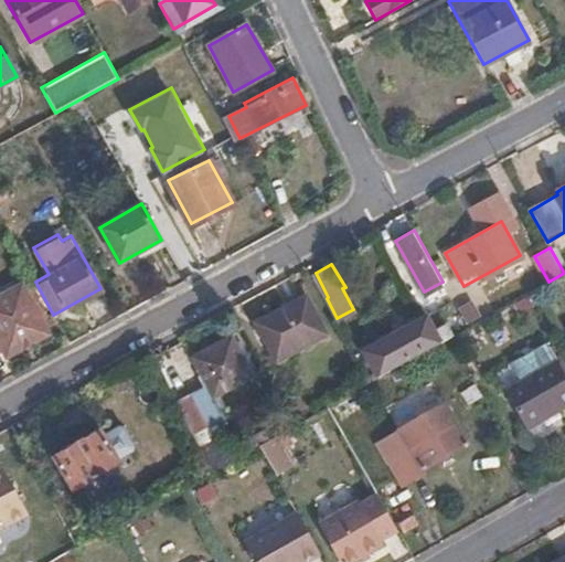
[(23,332),(30,341),(49,331),(21,283),(0,294),(0,345),(2,346),(23,332)]
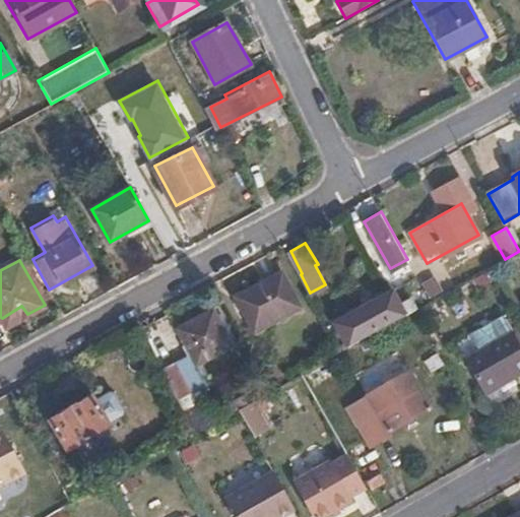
[(301,305),(280,271),(236,296),(255,330),(301,305)]
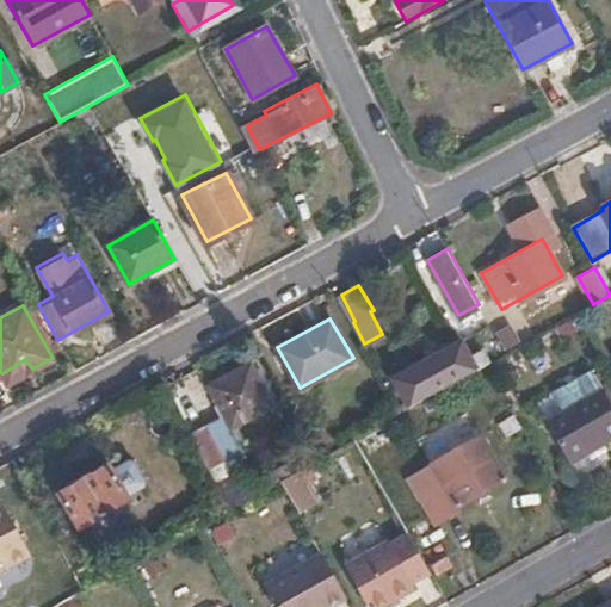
[(414,403),(488,363),(491,361),(482,348),(470,355),(461,341),(399,377),(414,403)]
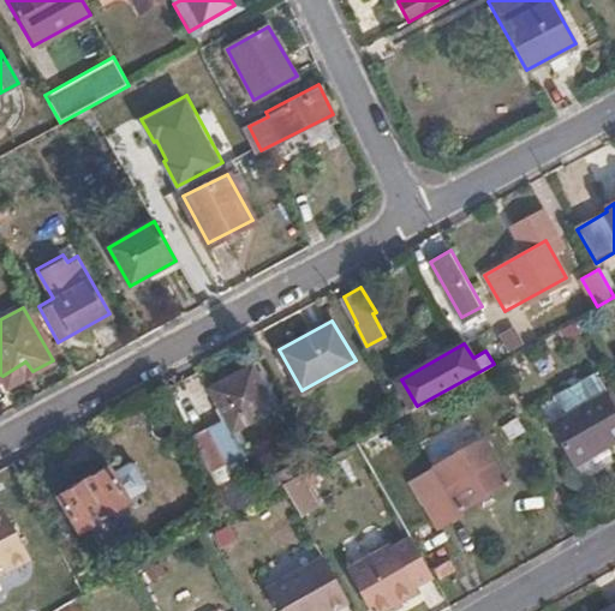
[(7,384),(33,371),(25,361),(3,376),(7,384)]
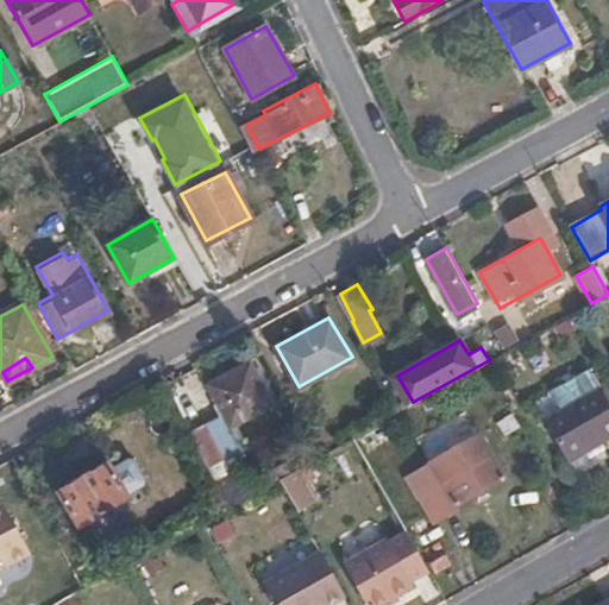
[(271,402),(248,361),(207,383),(221,411),(203,421),(219,448),(239,439),(231,424),(271,402)]
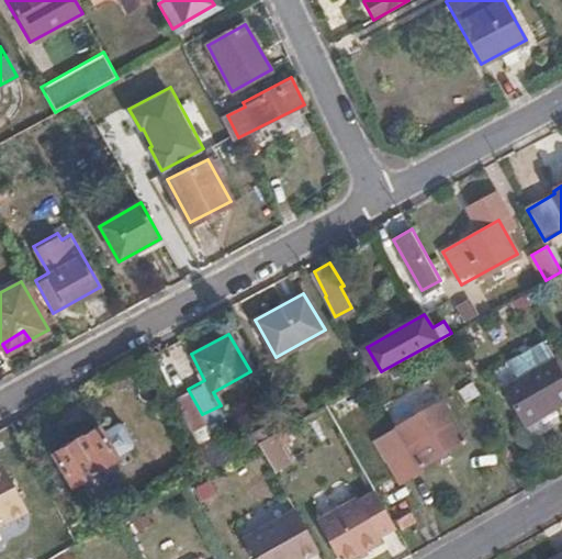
[(508,360),(516,376),(502,383),(501,384),(523,425),(561,402),(561,372),(543,338),(506,358),(508,360)]
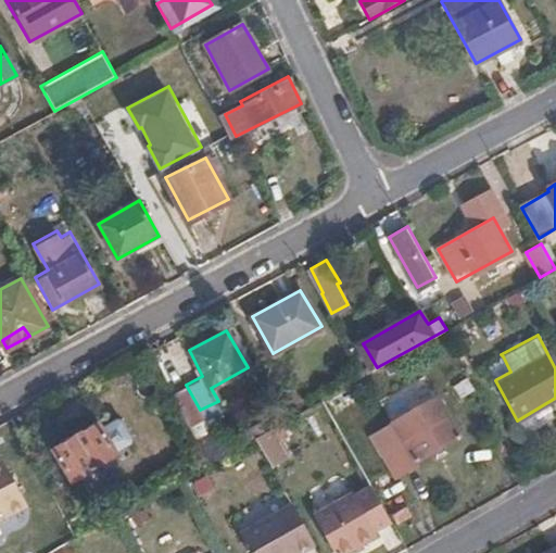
[(510,372),(503,356),(488,365),(496,379),(510,372)]
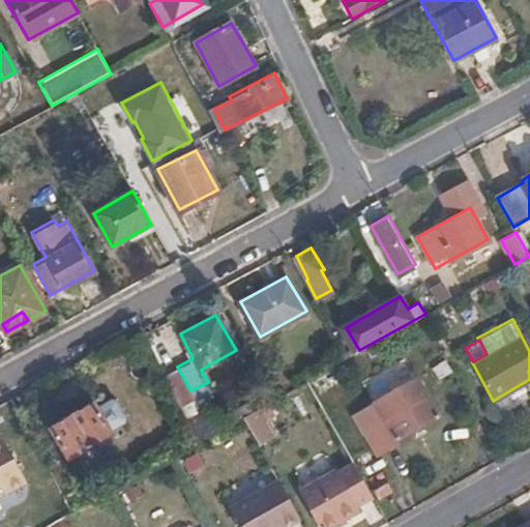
[(439,414),(417,377),(374,400),(394,439),(439,414)]
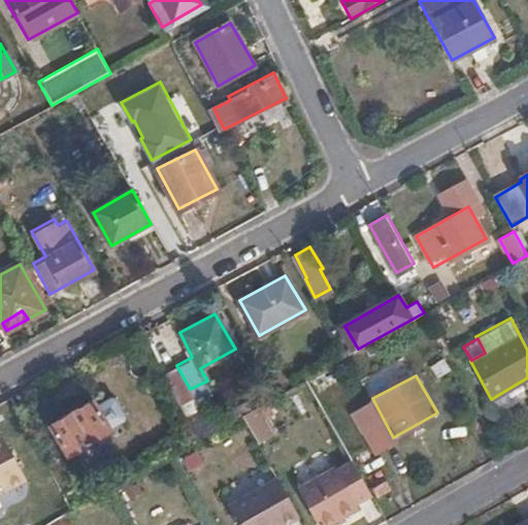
[(95,405),(94,402),(50,426),(67,456),(111,431),(109,429),(125,420),(126,416),(116,397),(110,396),(95,405)]
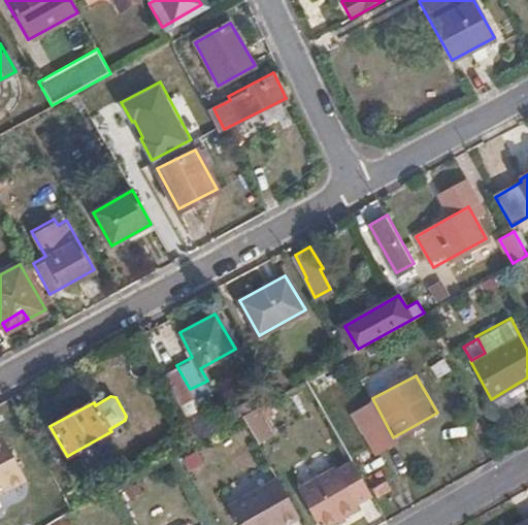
[(239,415),(255,440),(270,433),(255,406),(239,415)]
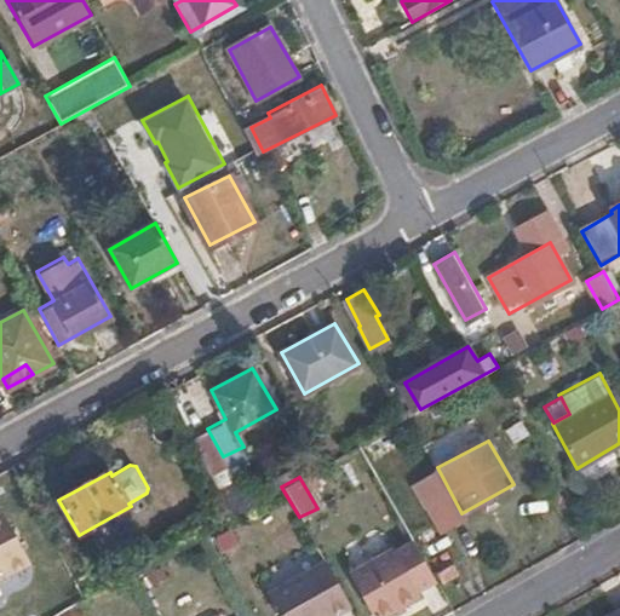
[(13,504),(0,510),(0,580),(41,560),(13,504)]
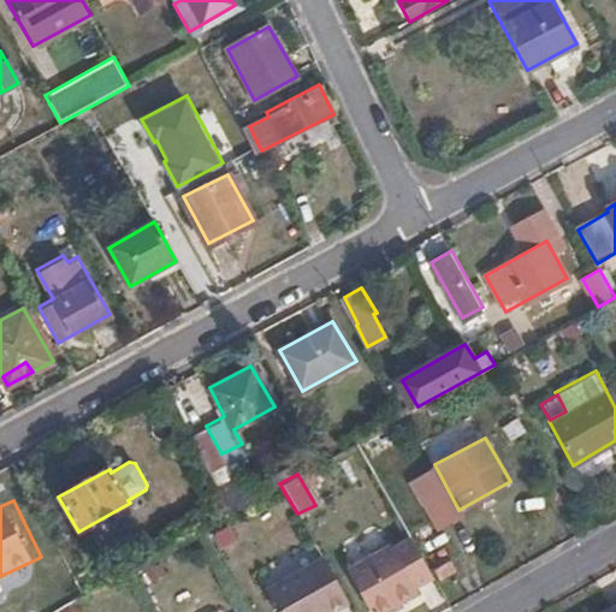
[(413,530),(421,545),(437,536),(427,523),(413,530)]
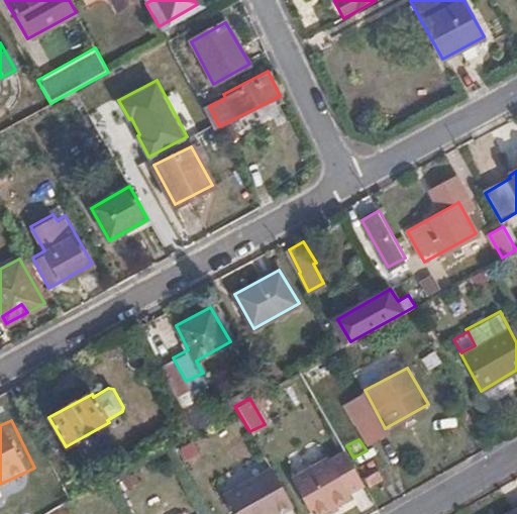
[(343,492),(363,482),(343,448),(324,458),(324,457),(291,476),(313,513),(346,495),(343,492)]
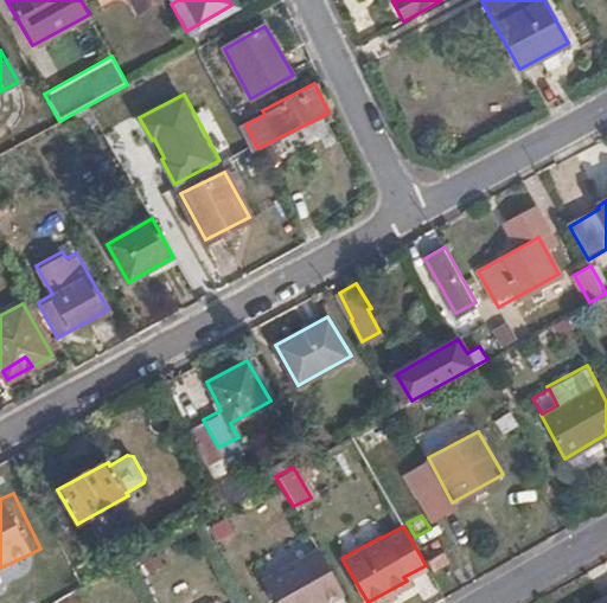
[(430,528),(415,537),(432,566),(447,557),(430,528)]
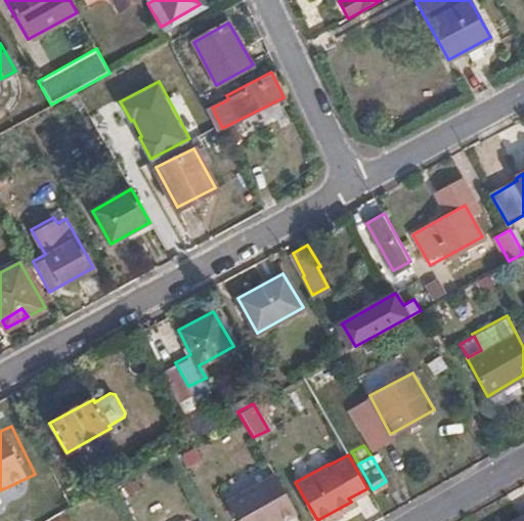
[(236,520),(279,520),(296,513),(273,474),(226,500),(236,520)]
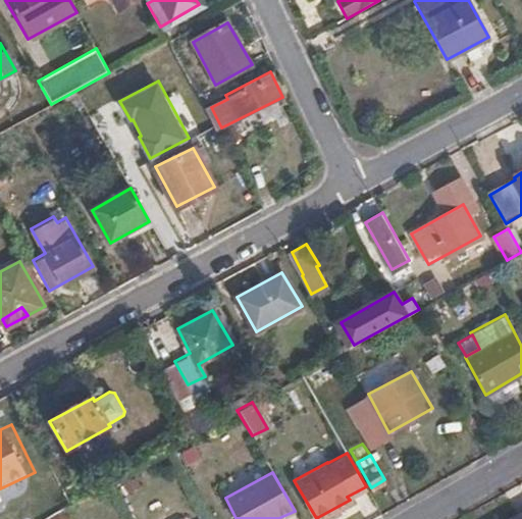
[(32,477),(0,494),(0,518),(12,518),(30,510),(34,518),(41,518),(71,503),(63,489),(45,500),(38,486),(32,477)]
